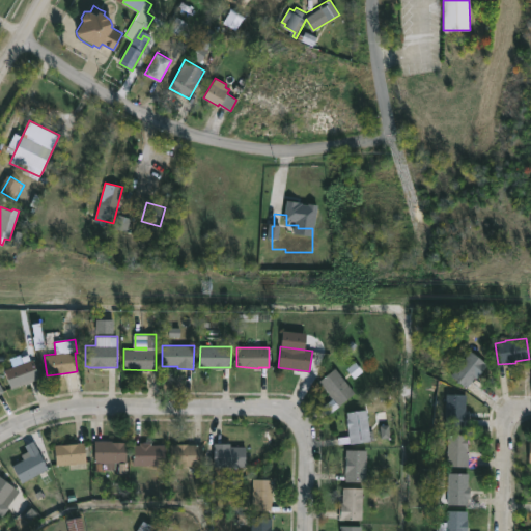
[(487,365),(466,389),(450,375),(471,351),(487,365)]
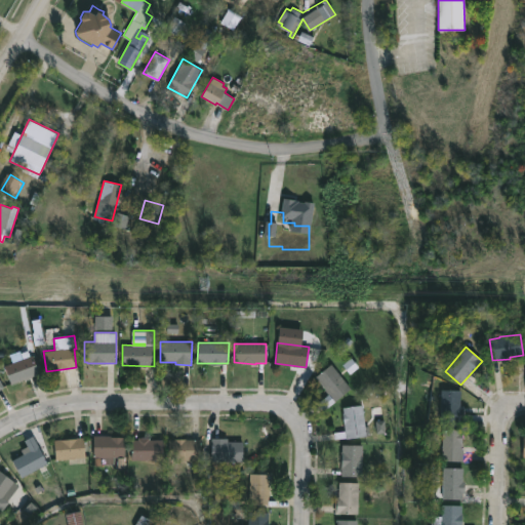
[(28,350),(30,356),(33,355),(39,374),(10,385),(4,366),(23,359),(21,353),(28,350)]
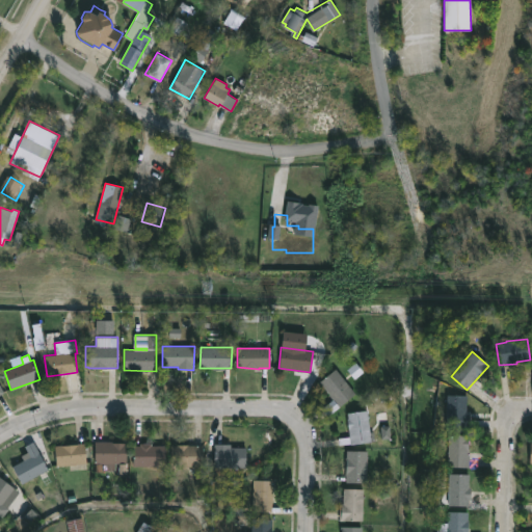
[(356,394),(328,417),(321,408),(334,399),(319,382),(337,369),(356,394)]
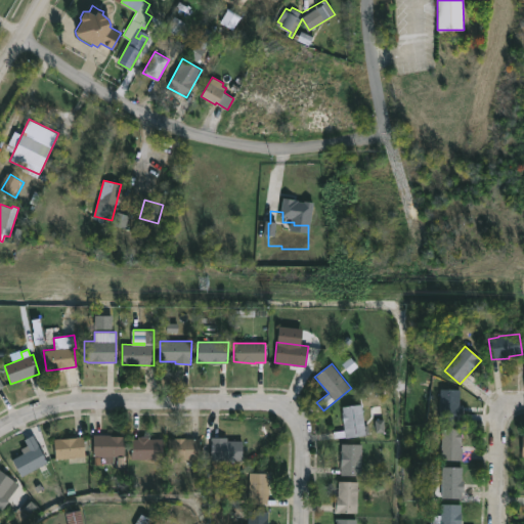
[(0,392),(8,388),(0,374),(0,392)]
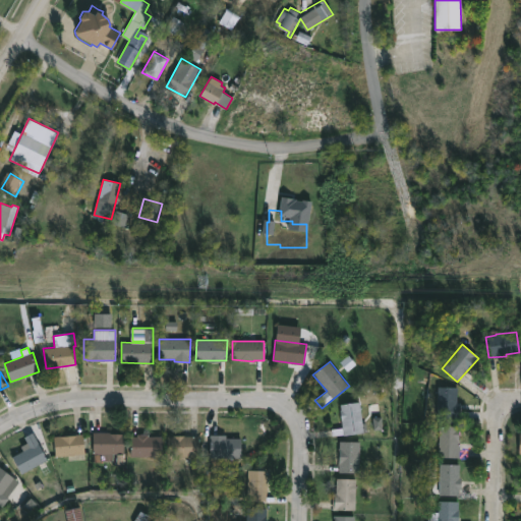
[(460,417),(460,419),(437,418),(438,387),(457,388),(457,402),(460,402),(460,417)]
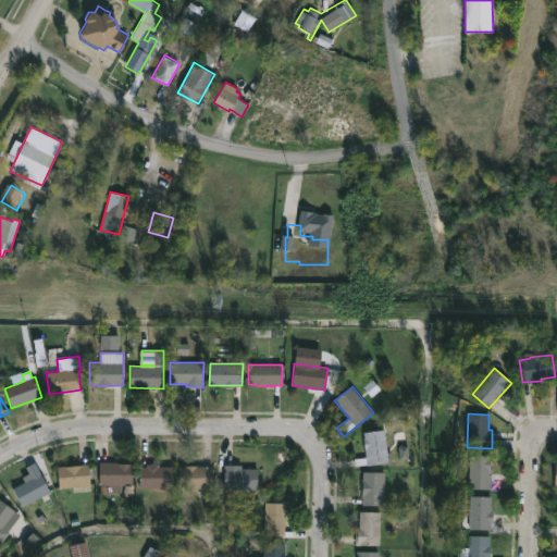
[(385,430),(387,452),(392,452),(393,461),(356,466),(355,458),(367,457),(363,438),(364,438),(363,433),(385,430)]
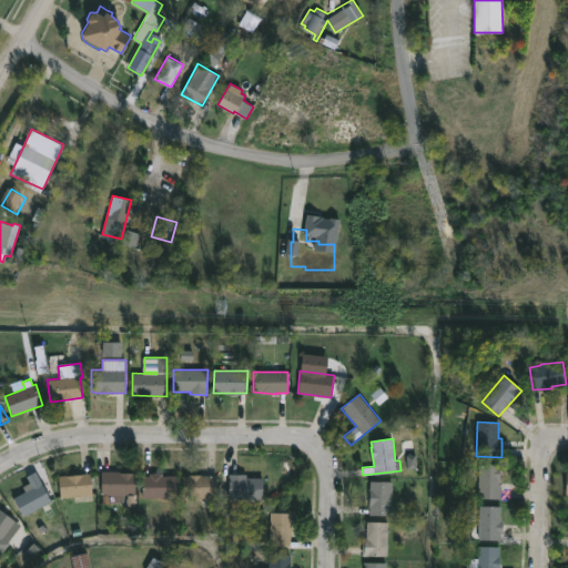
[(500,500),(478,499),(479,465),(501,465),(500,500)]
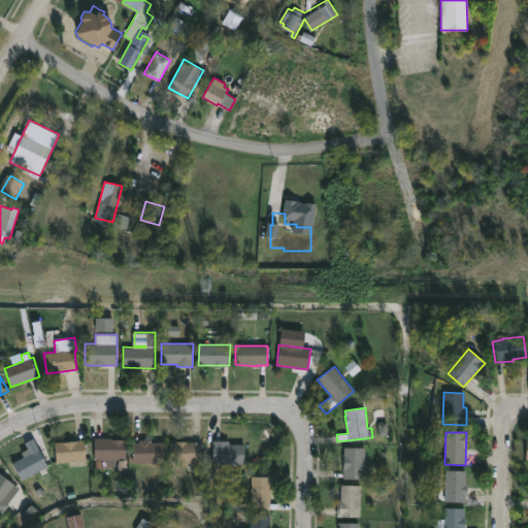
[(40,469),(22,480),(12,463),(24,457),(22,453),(28,449),(25,442),(33,438),(47,465),(40,469)]
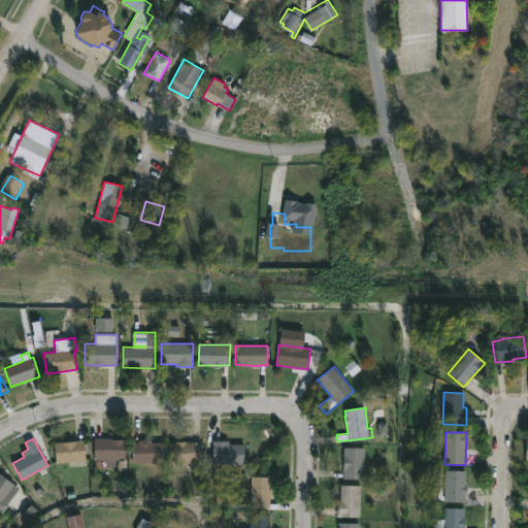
[(114,459),(114,467),(103,467),(103,460),(95,460),(95,438),(126,438),(126,459),(114,459)]
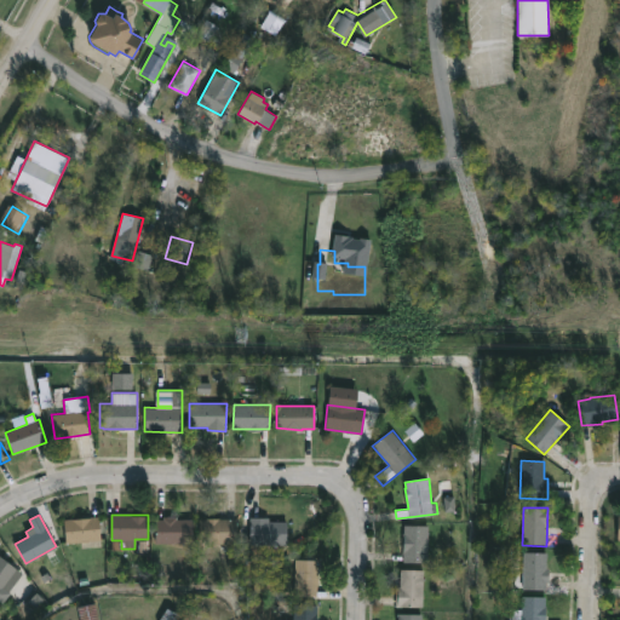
[(177,516),(177,520),(191,520),(191,544),(155,544),(155,520),(162,520),(162,516),(177,516)]
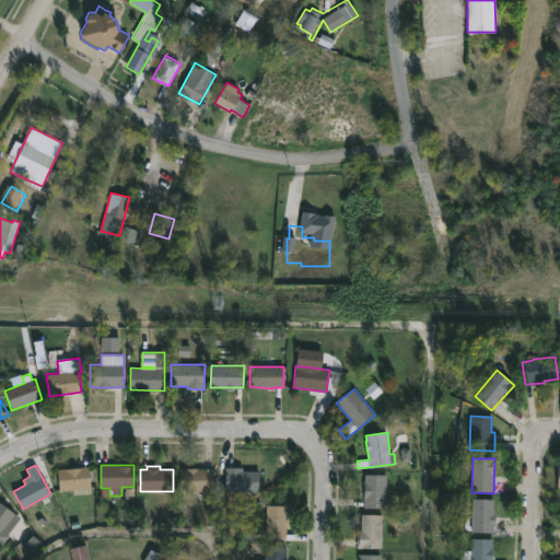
[(73,490),(59,491),(57,470),(89,467),(91,488),(73,490)]
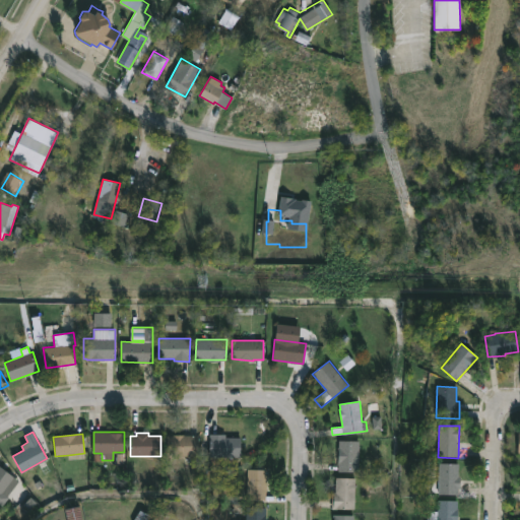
[(185,435),(199,436),(198,456),(167,455),(168,436),(185,435)]
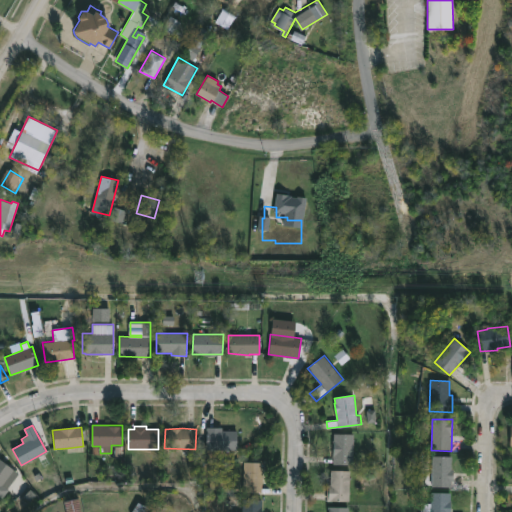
[(222,428),(222,431),(236,431),(236,450),(205,450),(206,428),(222,428)]
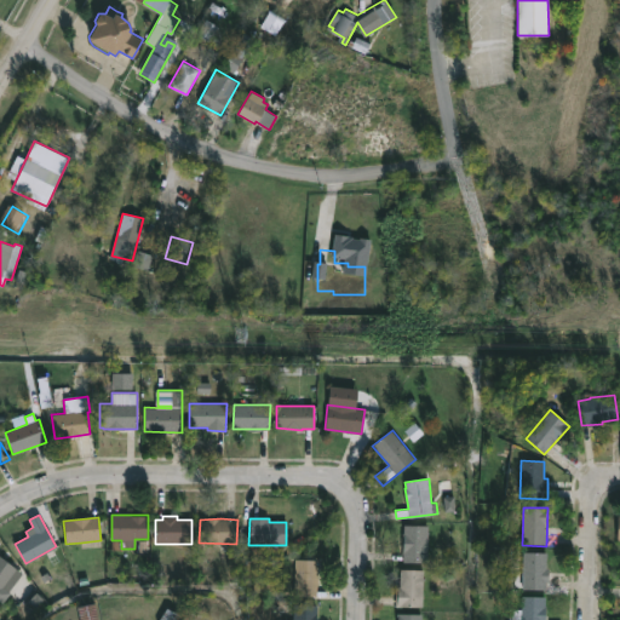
[(428,526),(428,563),(403,563),(403,526),(428,526)]
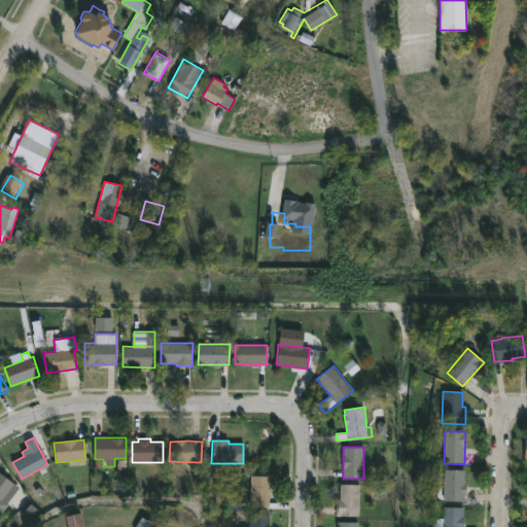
[(464,470),(464,484),(466,484),(466,496),(464,496),(464,502),(436,500),(437,482),(444,482),(445,469),(464,470)]
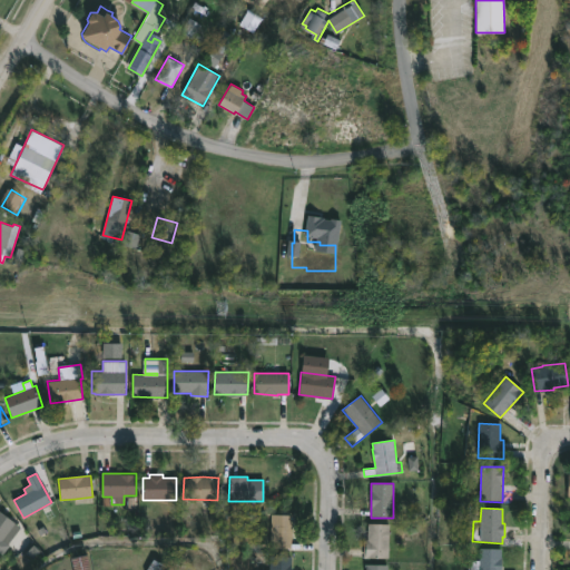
[(9,546),(2,556),(0,553),(0,511),(20,528),(8,543),(9,546)]
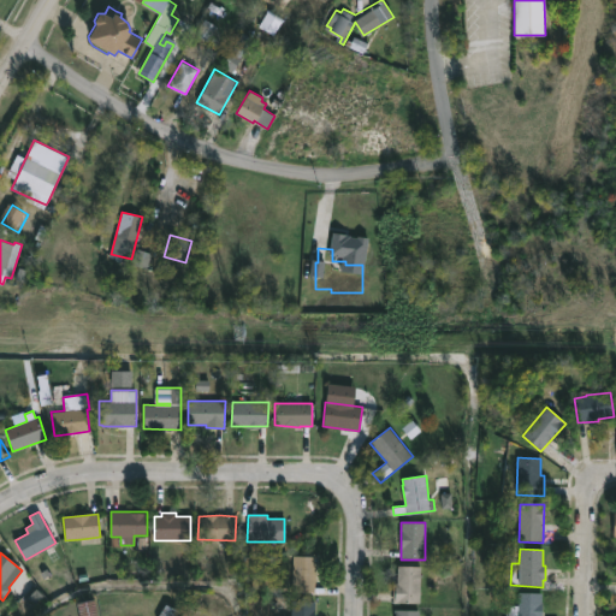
[(315,591),(315,592),(292,591),(294,556),(317,557),(315,591)]
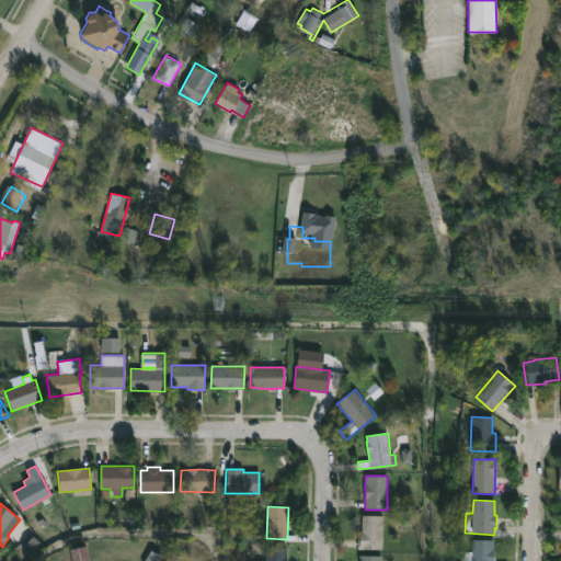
[(385,516),(384,550),(358,550),(358,531),(362,531),(362,516),(385,516)]
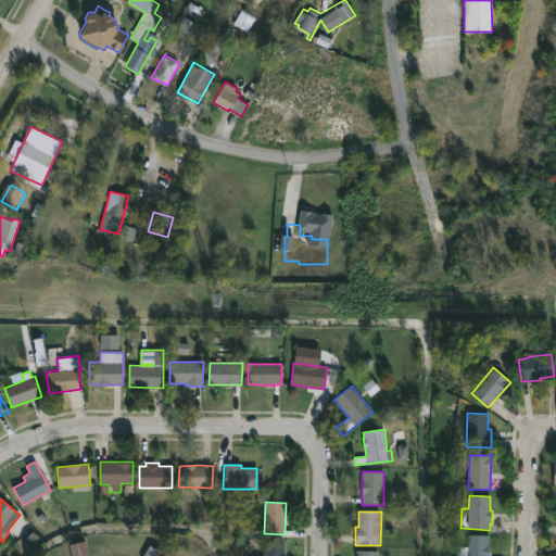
[(489,535),(490,552),(489,555),(457,555),(457,551),(467,551),(467,534),(489,535)]
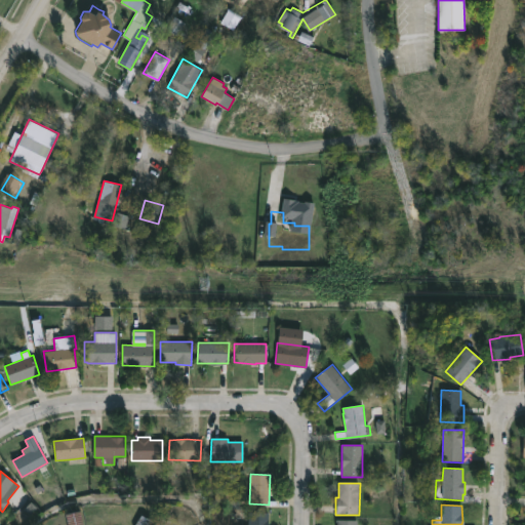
[(82,524),(67,524),(65,515),(80,512),(82,524)]
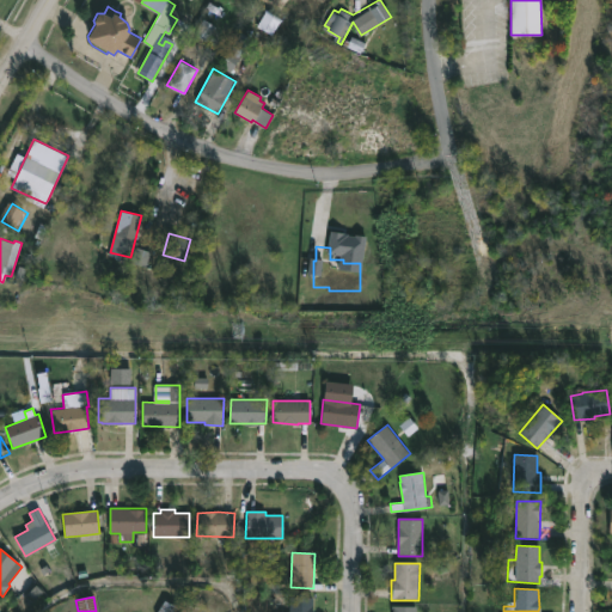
[(312,611),(289,611),(291,597),(313,598),(312,611)]
